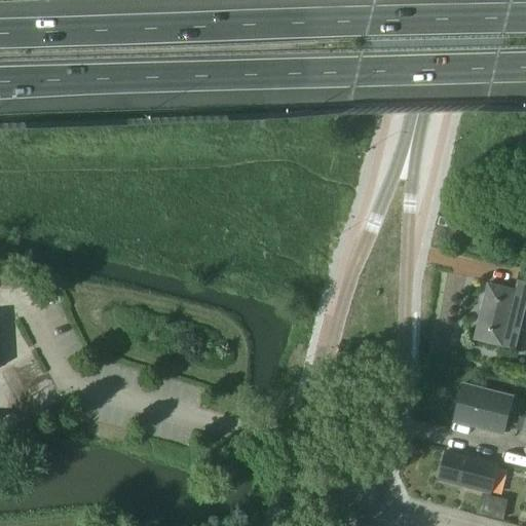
[(525,274),(521,273),(517,286),(525,288),(525,274)]
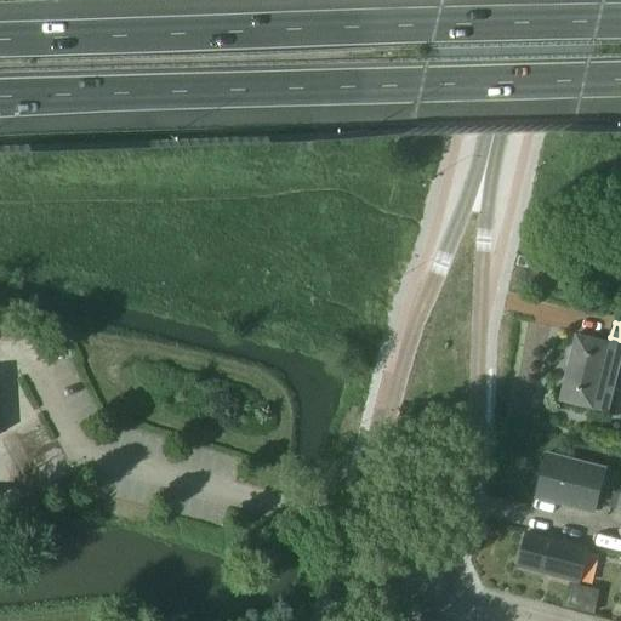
[(610,343),(577,335),(560,399),(593,408),(610,343)]
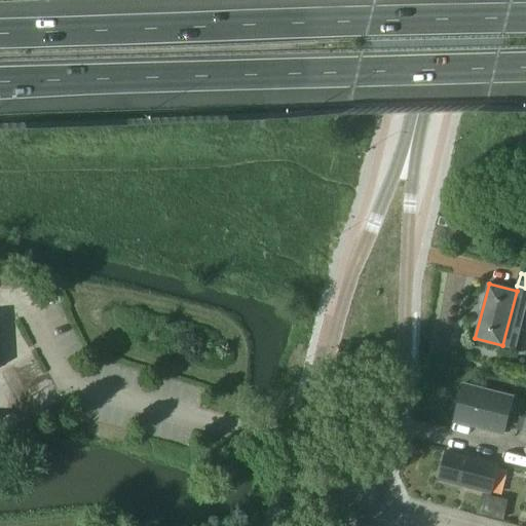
[(525,420),(525,391),(516,389),(515,392),(508,390),(506,395),(464,383),(454,420),(503,434),(509,416),(525,420)]
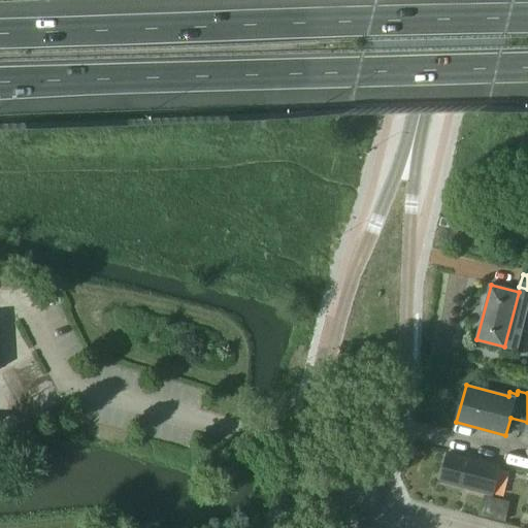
[(499,466),(449,452),(441,481),(487,493),(492,494),(499,466)]
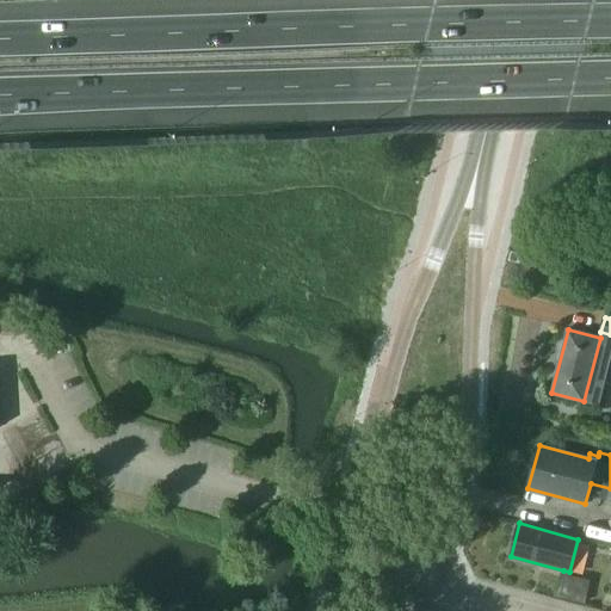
[(561,574),(555,598),(585,605),(591,581),(561,574)]
